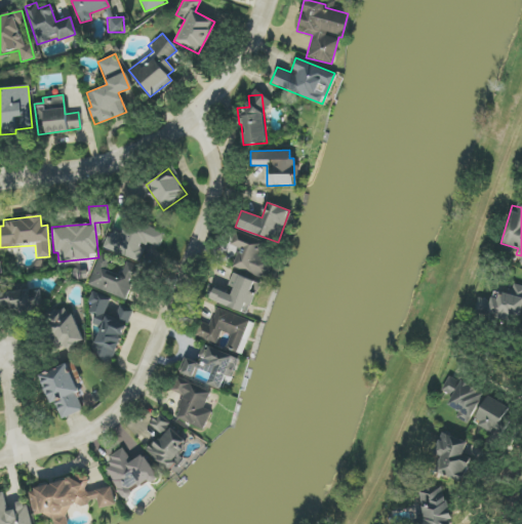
[(164,231),(124,217),(119,233),(109,230),(102,248),(138,262),(145,242),(158,247),(164,231)]
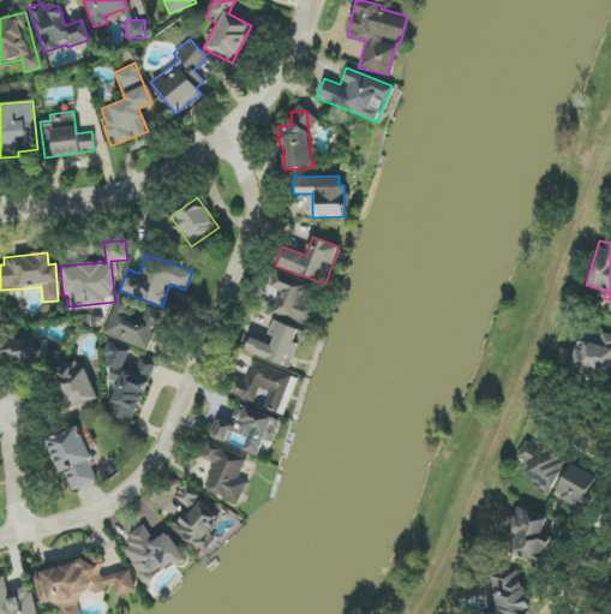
[(310,328),(318,305),(311,303),(317,286),(273,269),(267,286),(279,291),(270,313),(310,328)]
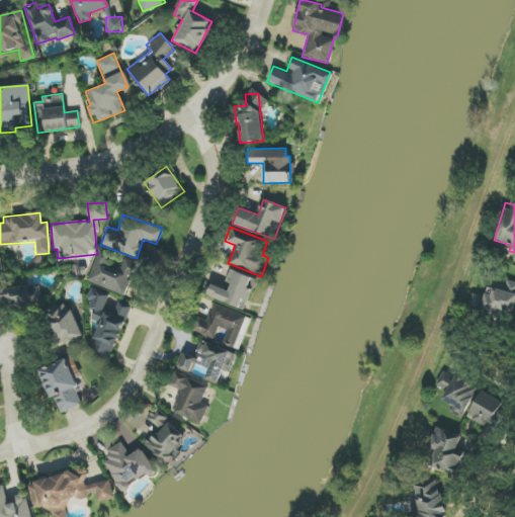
[(85,280),(122,295),(136,263),(122,258),(117,270),(104,265),(109,252),(97,248),(85,280)]
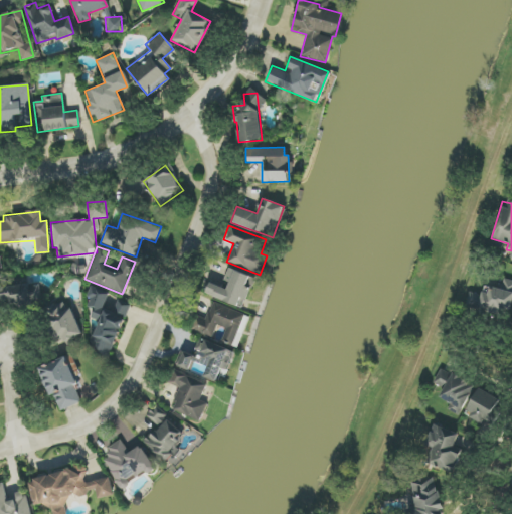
[(203,294),(242,308),(252,277),(226,268),(220,285),(208,280),(203,294)]
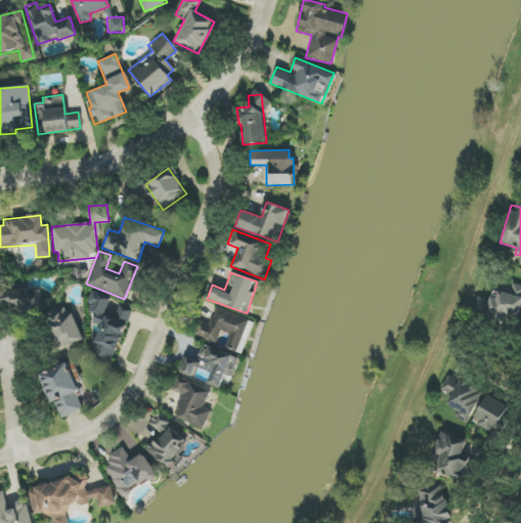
[(520,302),(520,285),(511,284),(508,294),(491,290),(489,300),(475,297),(472,311),(517,321),(520,302)]
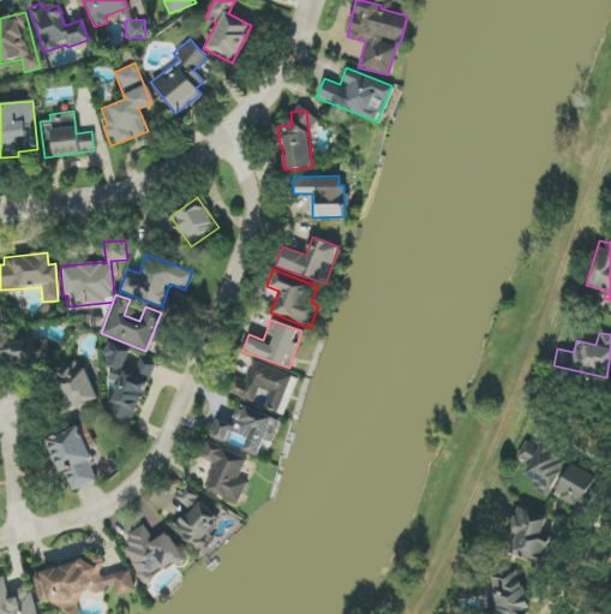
[(0,363),(46,362),(45,339),(0,340),(0,363)]
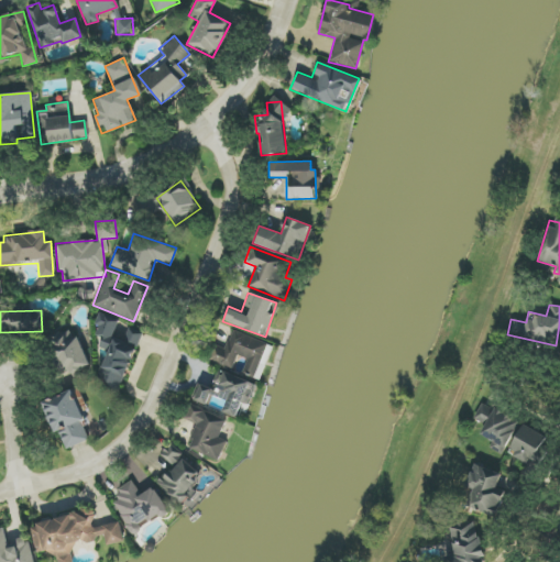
[(141,331),(127,326),(122,338),(112,333),(117,320),(97,312),(92,324),(97,326),(94,334),(100,338),(97,348),(107,352),(96,382),(119,390),(141,331)]
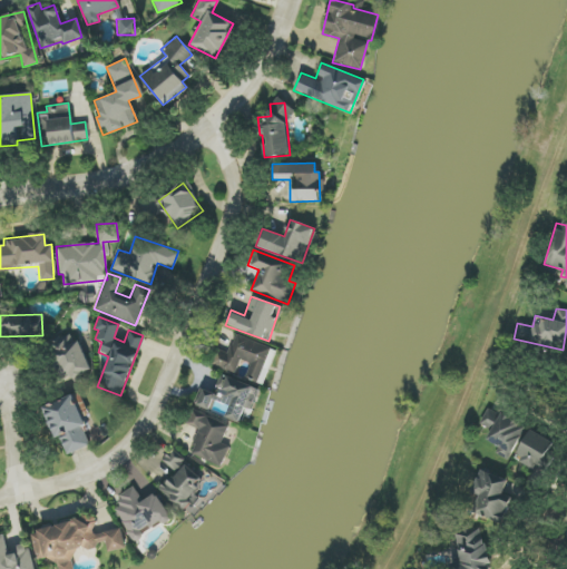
[(88,370),(71,331),(48,341),(67,384),(81,378),(79,373),(88,370)]
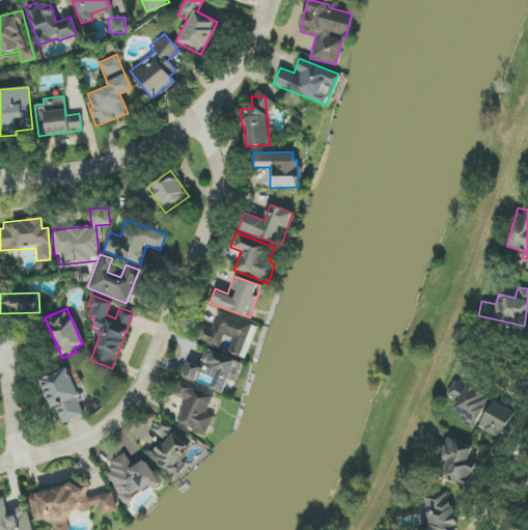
[(244,357),(252,335),(248,333),(251,324),(215,310),(202,342),(217,349),(222,335),(232,338),(227,352),(244,357)]
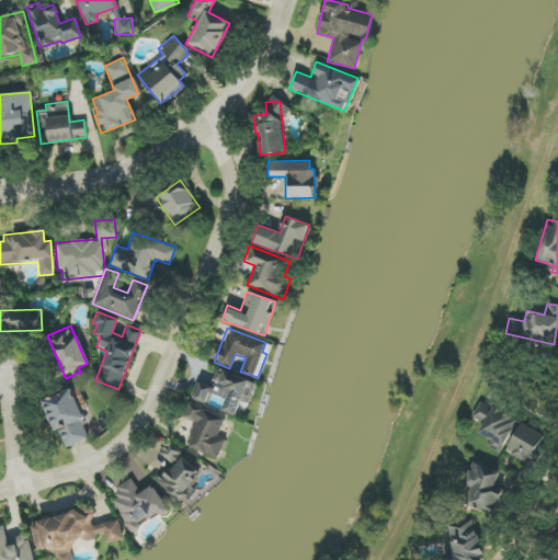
[(194,383),(190,398),(206,403),(209,393),(225,398),(220,410),(235,414),(238,400),(247,403),(253,380),(214,369),(208,386),(194,383)]
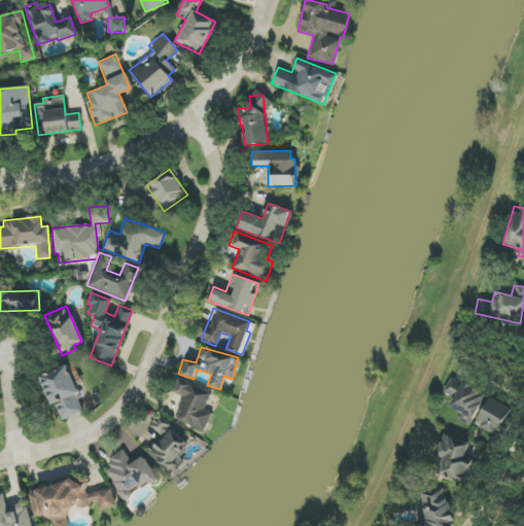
[(82,412),(67,365),(41,375),(57,420),(82,412)]
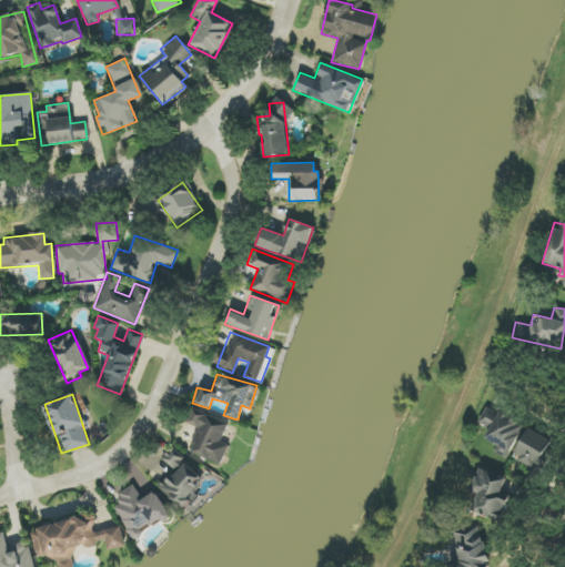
[(226,423),(192,409),(187,424),(197,427),(188,453),(219,464),(226,444),(220,441),(226,423)]
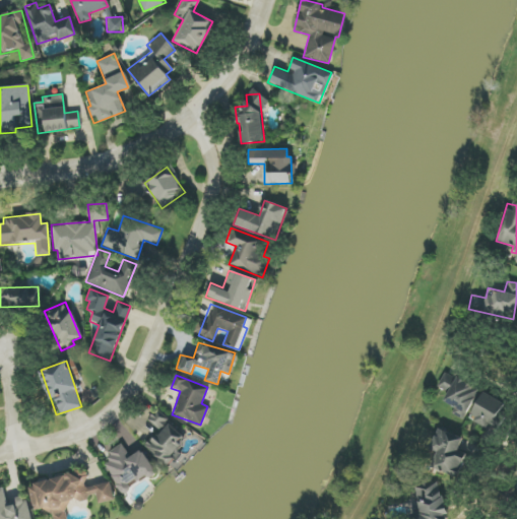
[(498,430),(503,415),(498,414),(503,401),(479,392),(469,419),(498,430)]
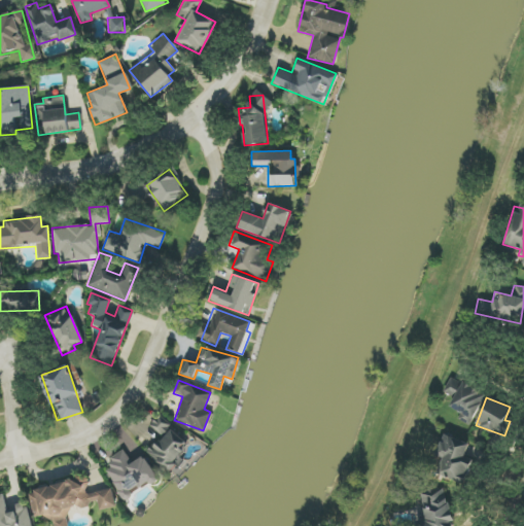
[(159,433),(145,458),(171,471),(190,434),(155,416),(149,427),(159,433)]
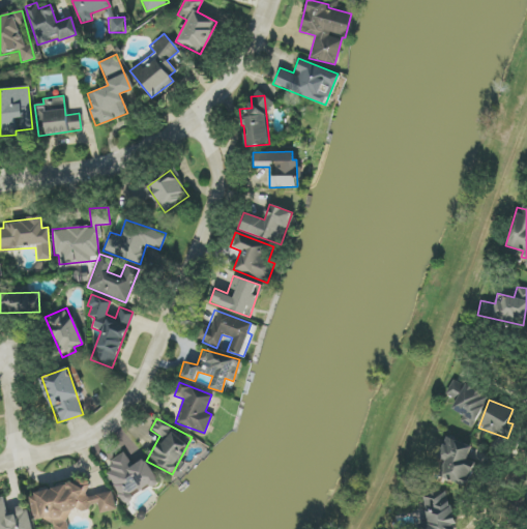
[(470,444),(444,438),(435,478),(467,486),(473,461),(467,459),(470,444)]
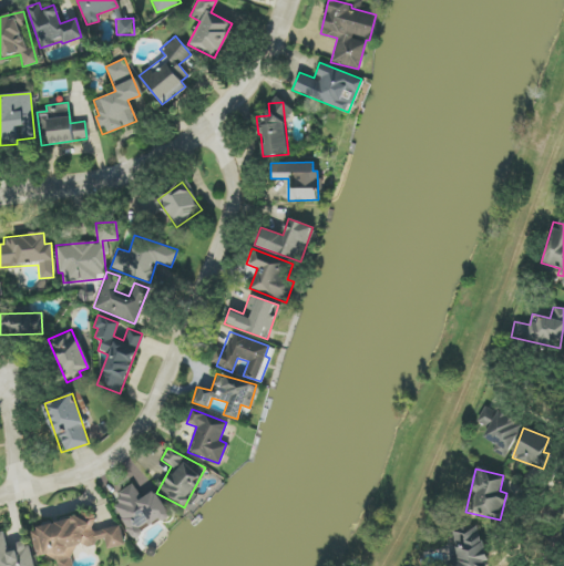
[(170,514),(154,490),(141,498),(132,483),(115,493),(121,501),(112,506),(132,538),(170,514)]
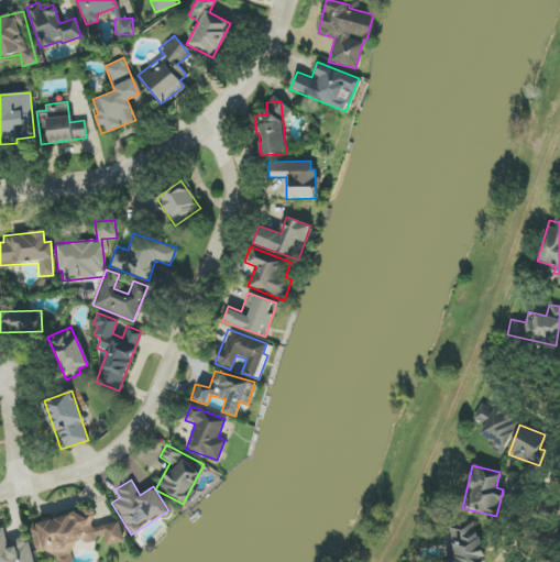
[(29,525),(36,554),(54,550),(56,561),(72,561),(68,547),(103,537),(106,544),(122,540),(118,520),(97,526),(91,507),(29,525)]
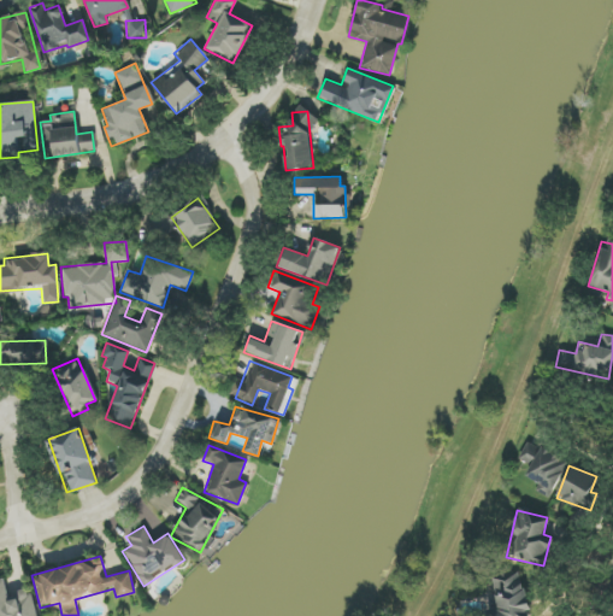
[(490,575),(495,608),(482,610),(482,615),(526,615),(519,570),(490,575)]
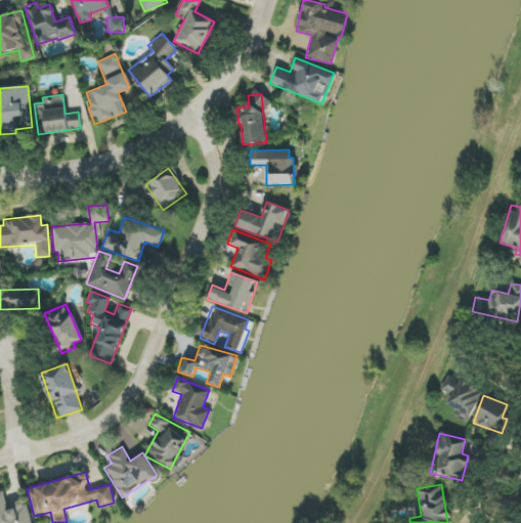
[(30,522),(25,498),(5,503),(3,491),(0,491),(0,522),(30,522)]
